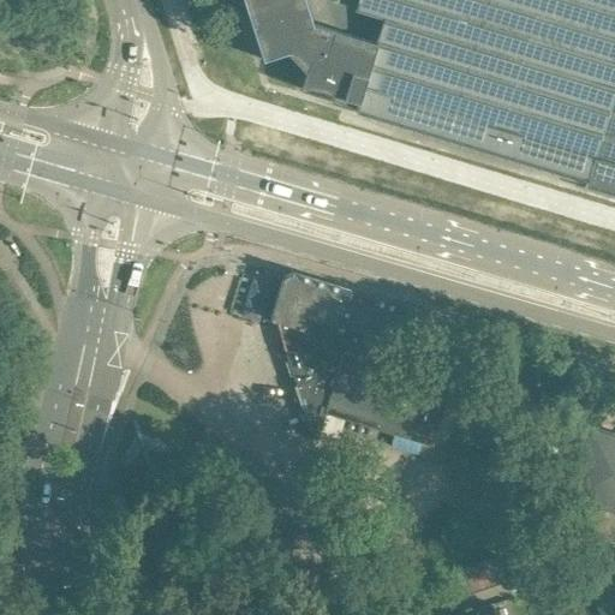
[(346,96),(358,100),(375,45),(314,24),(304,0),(244,0),(263,60),(288,52),(306,71),(302,89),(345,102),(346,96)]
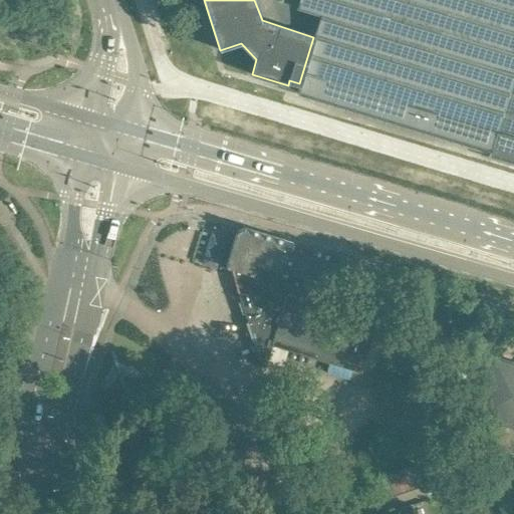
[(513,0),(300,0),(298,9),(319,16),(313,37),(299,83),(297,91),(490,150),(488,155),(513,162),(513,0)]
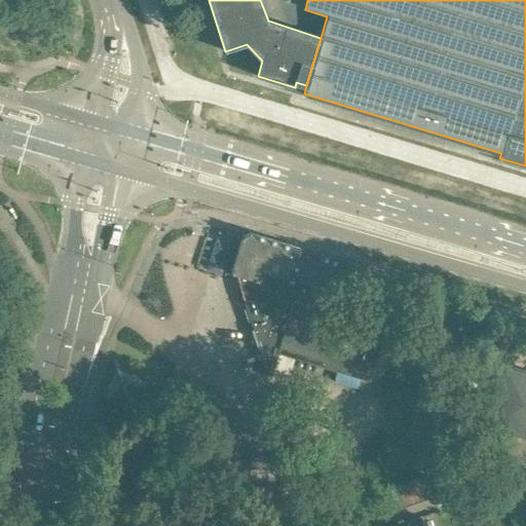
[(278,352),(369,380),(385,328),(294,300),(294,301),(285,299),(300,248),(250,232),(242,235),(239,245),(232,272),(237,273),(255,331),(251,342),(259,345),(269,377),(271,376),(278,352)]
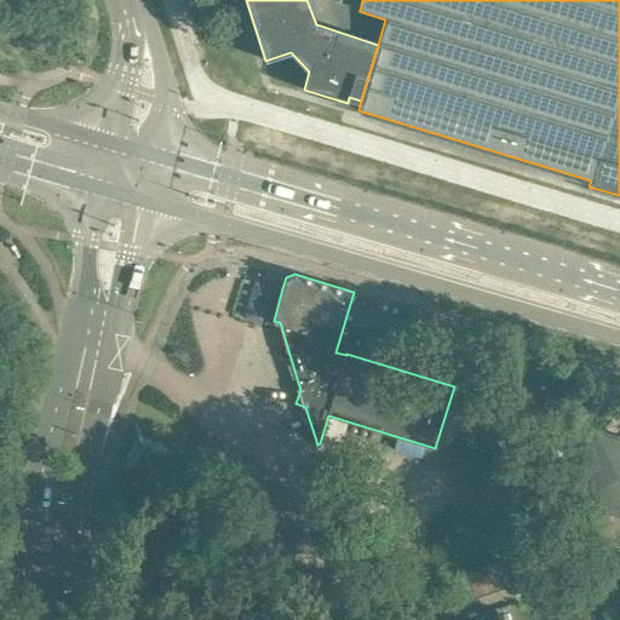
[(589,455),(574,499),(595,506),(593,510),(598,546),(619,544),(619,440),(596,432),(589,455)]
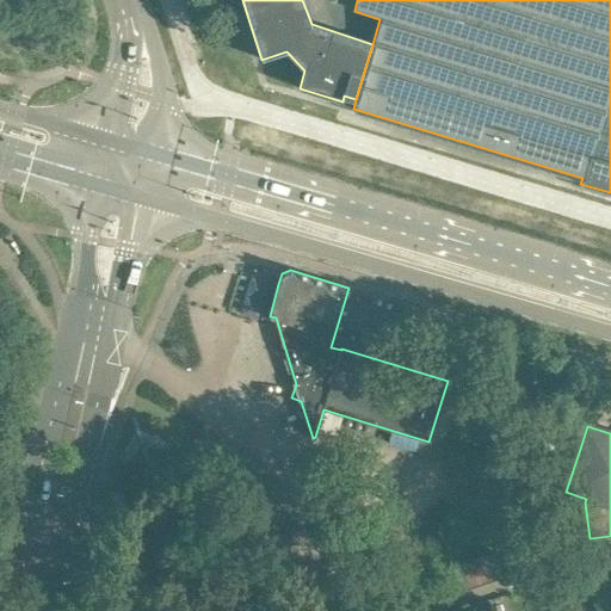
[(4,560),(8,600),(10,600),(8,592),(23,591),(22,575),(7,576),(5,560),(4,560)]
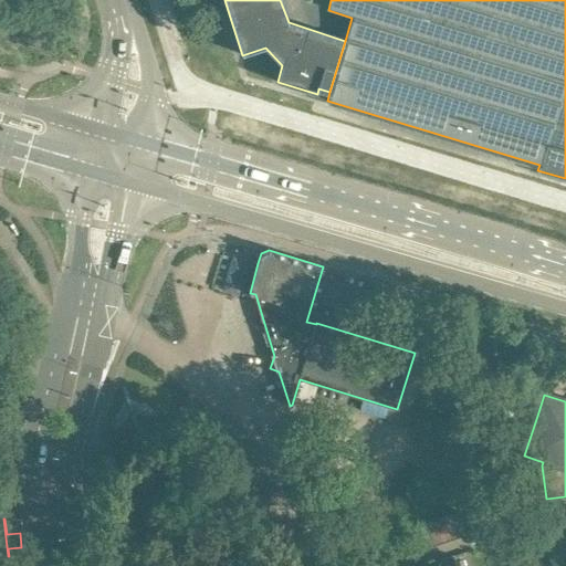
[(456,565),(453,555),(420,565),(456,565)]
